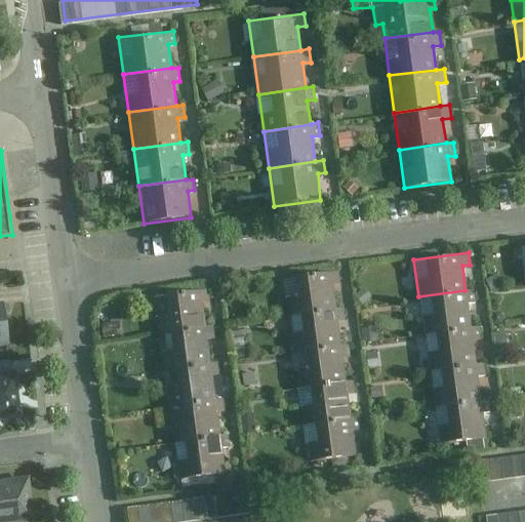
[(287,297),(289,313),(335,307),(332,284),(340,283),(338,271),(293,278),(295,296),(287,297)]
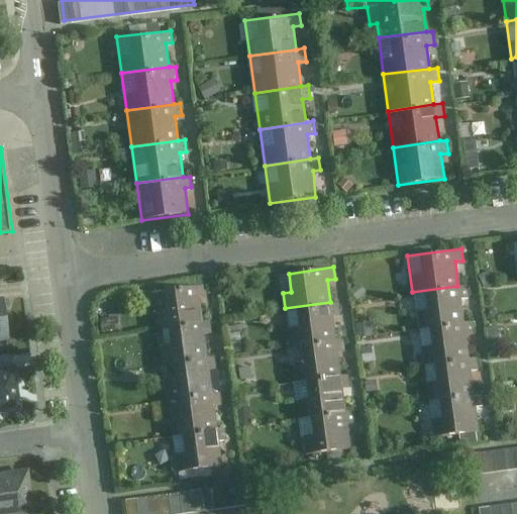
[(412,292),(417,327),(463,321),(460,298),(469,297),(467,284),(457,286),(412,292)]
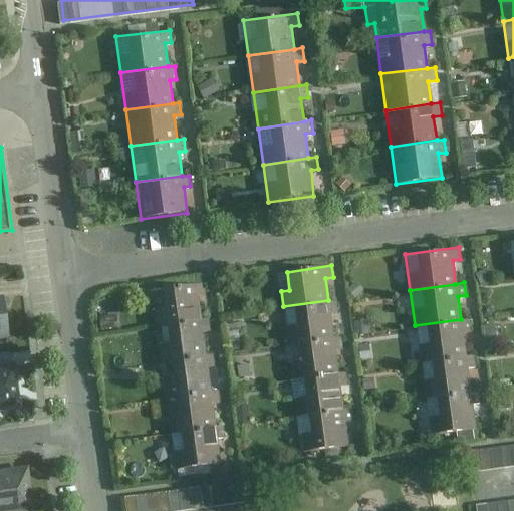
[(150,290),(155,325),(200,320),(198,295),(206,294),(205,283),(150,290)]
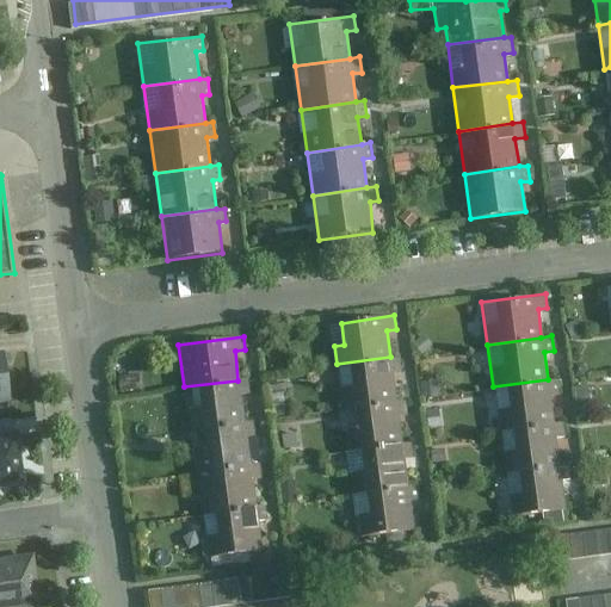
[(0,402),(11,401),(4,352),(0,352),(0,402)]
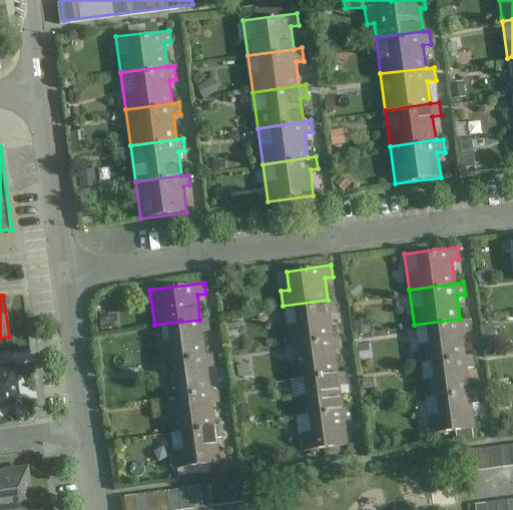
[(283,306),(288,344),(333,337),(328,300),(283,306)]
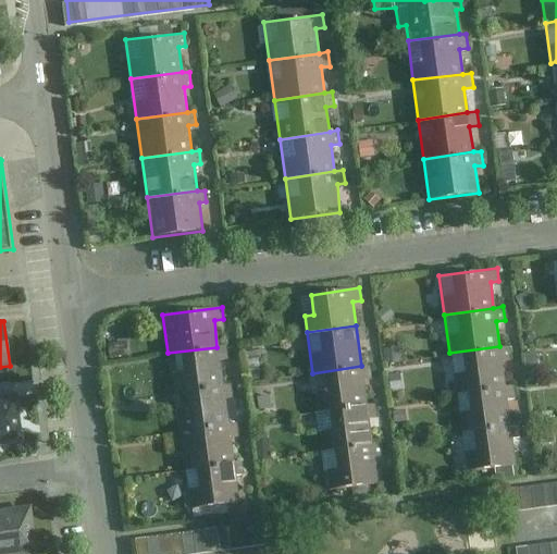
[(449,353),(455,393),(505,385),(502,360),(509,359),(507,345),(499,346),(449,353)]
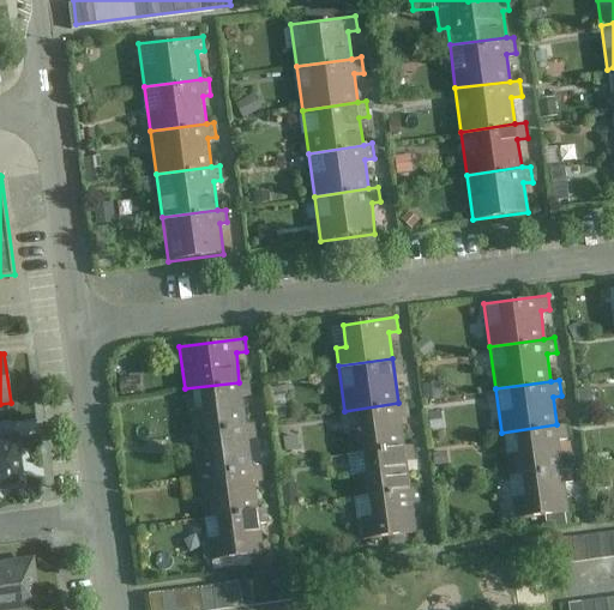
[(185,388),(190,432),(245,424),(241,396),(251,393),(250,381),(239,382),(185,388)]
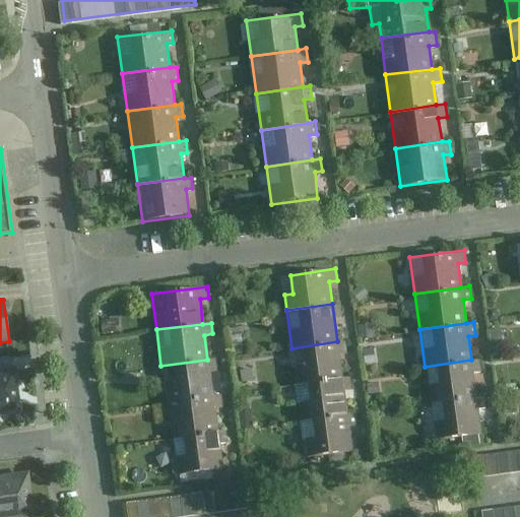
[(291,348),(297,386),(342,379),(339,353),(346,352),(344,340),(337,341),(291,348)]
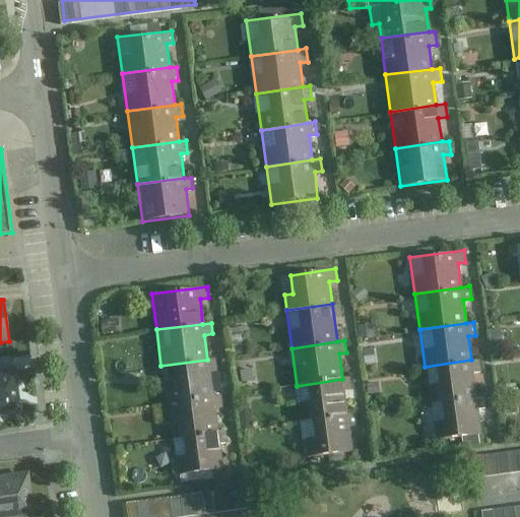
[(160,366),(166,401),(212,396),(209,372),(217,370),(215,358),(207,360),(160,366)]
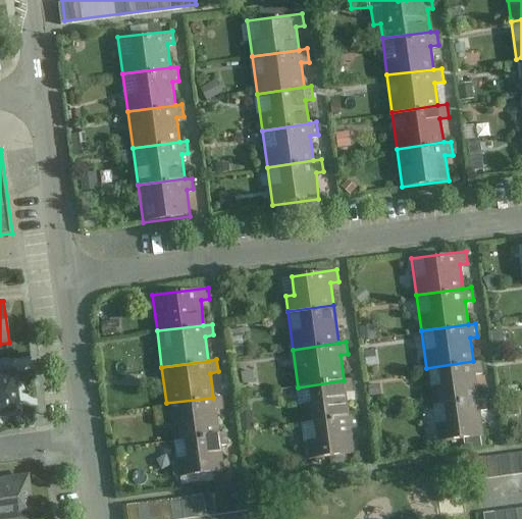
[(426,368),(431,405),(479,398),(476,374),(482,373),(480,360),(473,361),(426,368)]
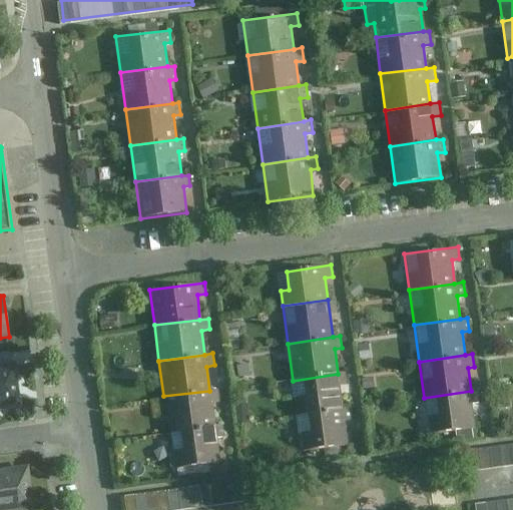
[(15,363),(0,365),(0,409),(21,407),(15,363)]
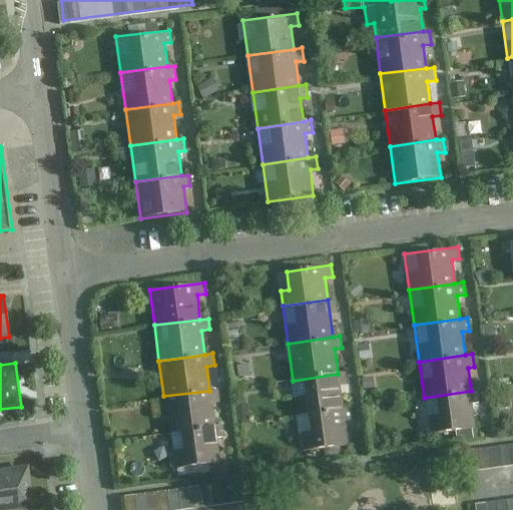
[(293,381),(297,415),(343,409),(339,385),(346,384),(345,373),(338,374),(293,381)]
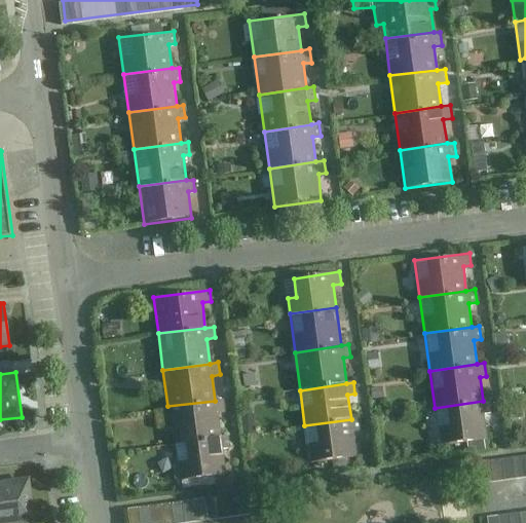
[(167,406),(174,444),(220,439),(217,413),(224,412),(223,399),(215,401),(167,406)]
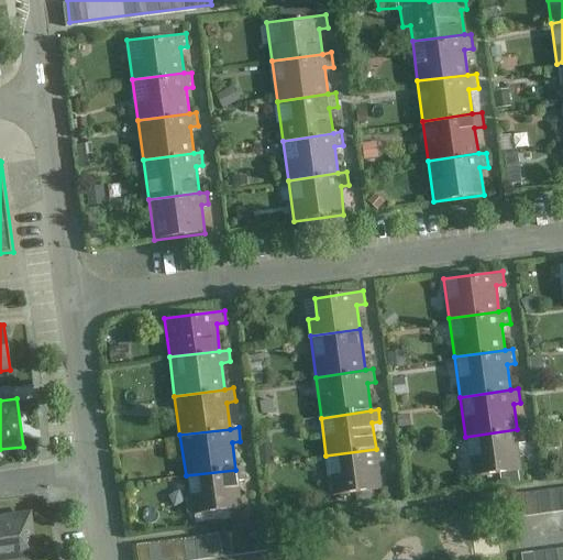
[(465,437),(471,478),(522,470),(519,442),(526,441),(523,428),(517,429),(465,437)]
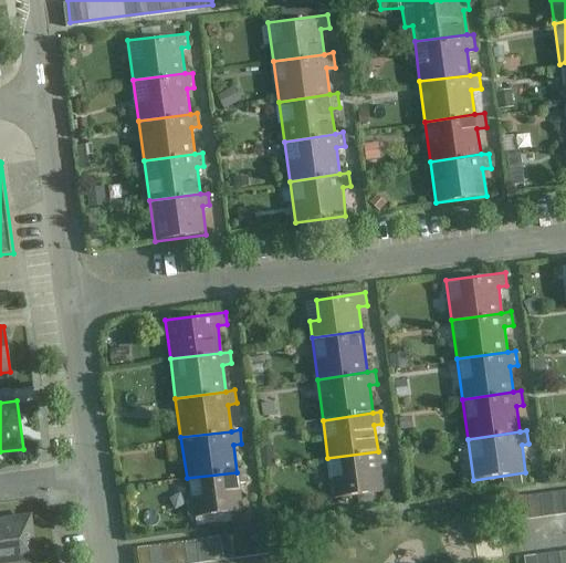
[(327,458),(333,499),(384,491),(379,465),(388,464),(386,450),(378,451),(327,458)]
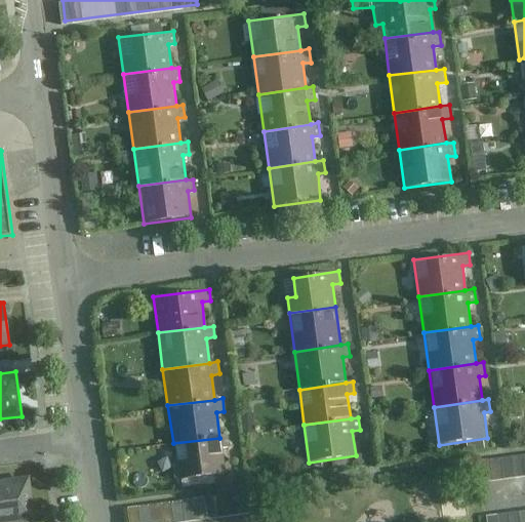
[(173,443),(178,482),(225,476),(220,448),(229,447),(227,436),(219,438),(173,443)]
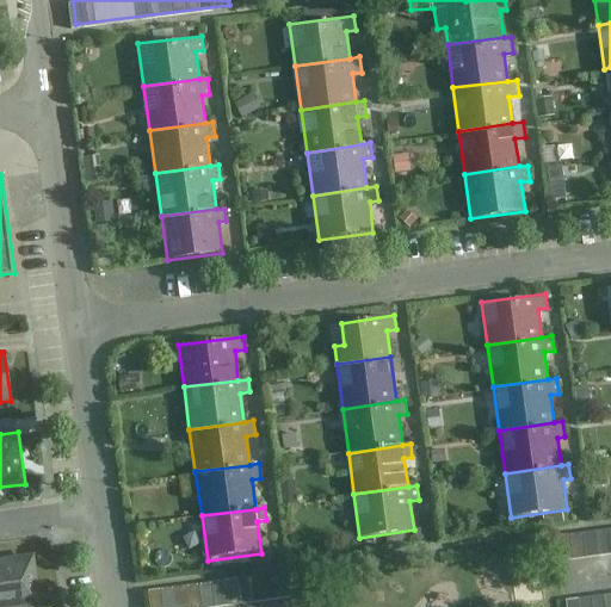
[(610,525),(561,532),(565,557),(610,550),(610,525)]
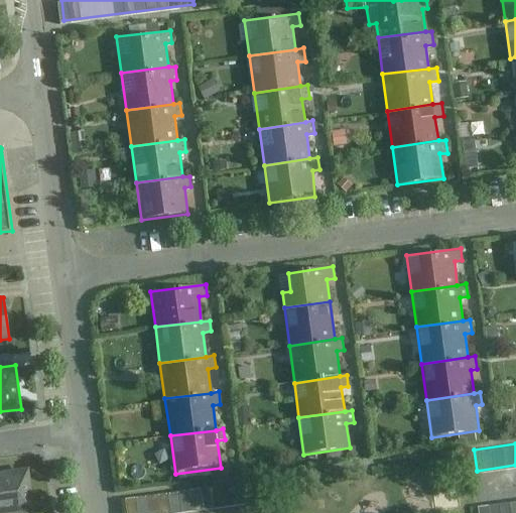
[(28,469),(0,473),(0,512),(23,512),(35,512),(28,469)]
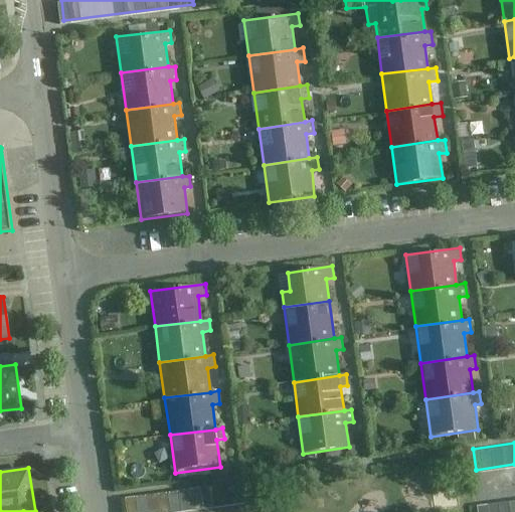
[(245,477),(123,492),(125,511),(160,511),(248,501),(245,477)]
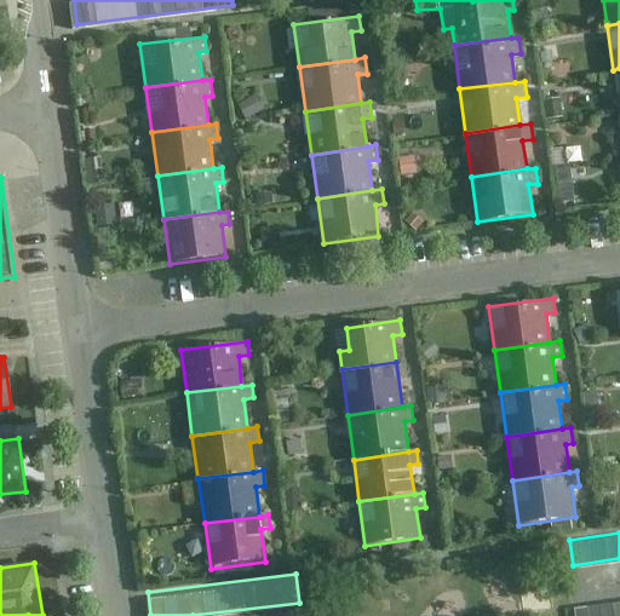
[(619,615),(619,598),(575,605),(577,615),(619,615)]
